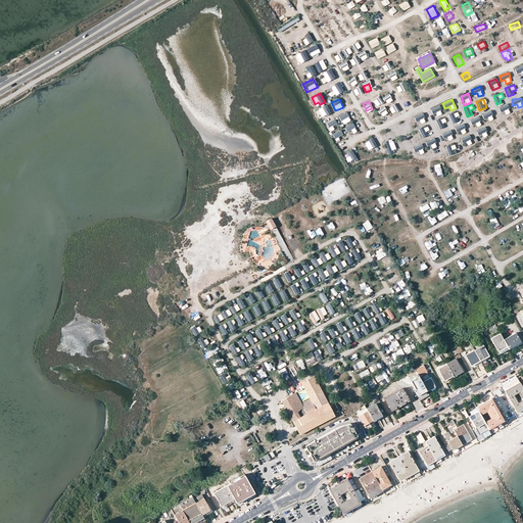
[(505,111),(506,114),(511,112),(507,104),(498,107),(501,112),(505,111)]
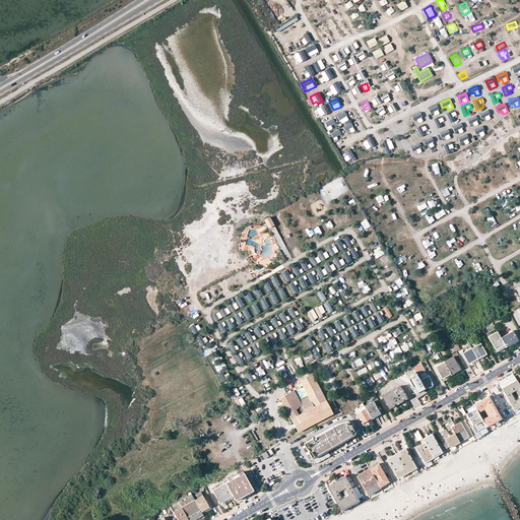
[(325,106),(317,110),(320,117),(329,113),(325,106)]
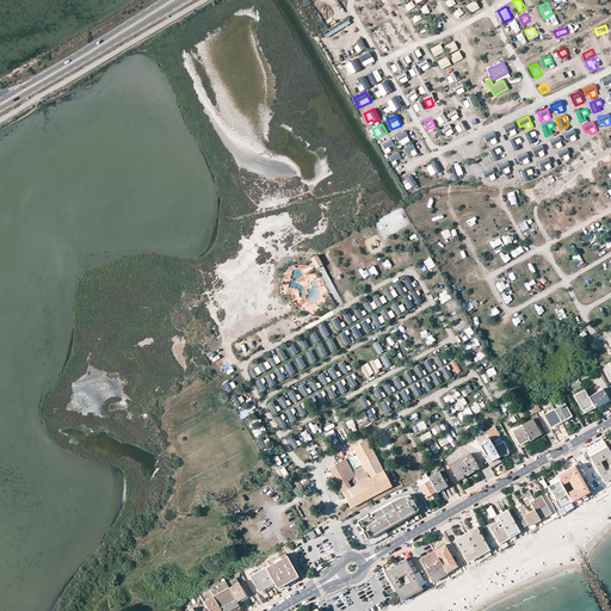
[(503,127),(505,134),(510,131),(511,135),(517,134),(513,124),(503,127)]
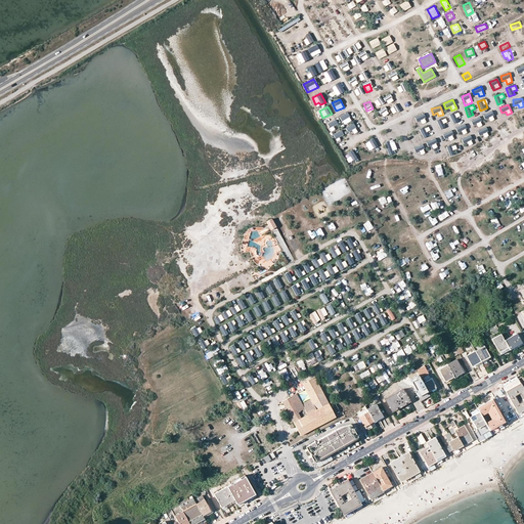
[(483,115),(485,119),(488,118),(489,122),(494,120),(491,112),(483,115)]
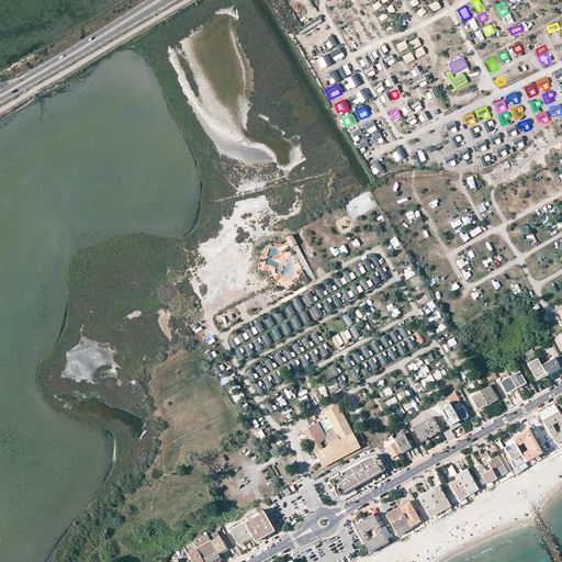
[(369,134),(378,130),(372,121),(364,125),(369,134)]
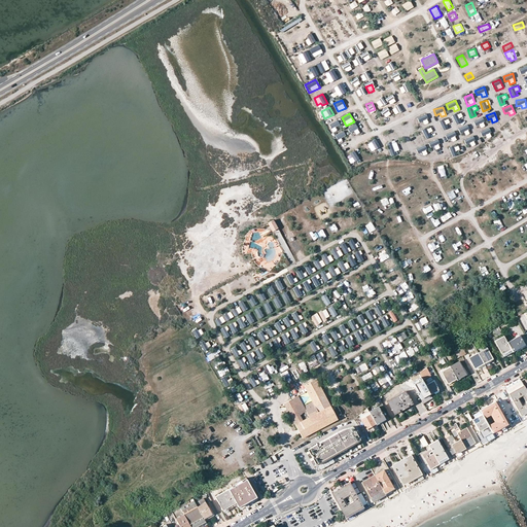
[(459,113),(452,115),(455,125),(462,121),(459,113)]
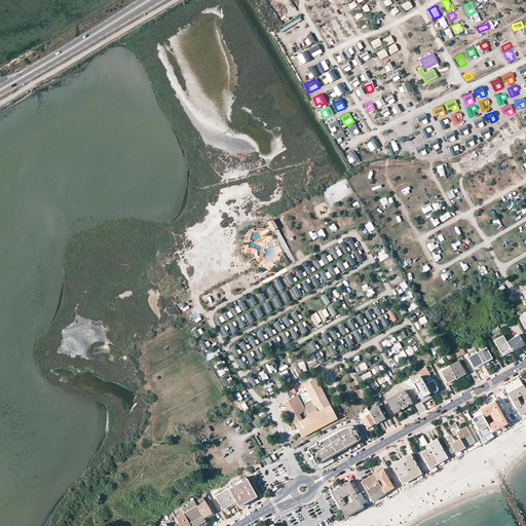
[(416,117),(418,122),(421,121),(423,124),(428,122),(425,114),(416,117)]
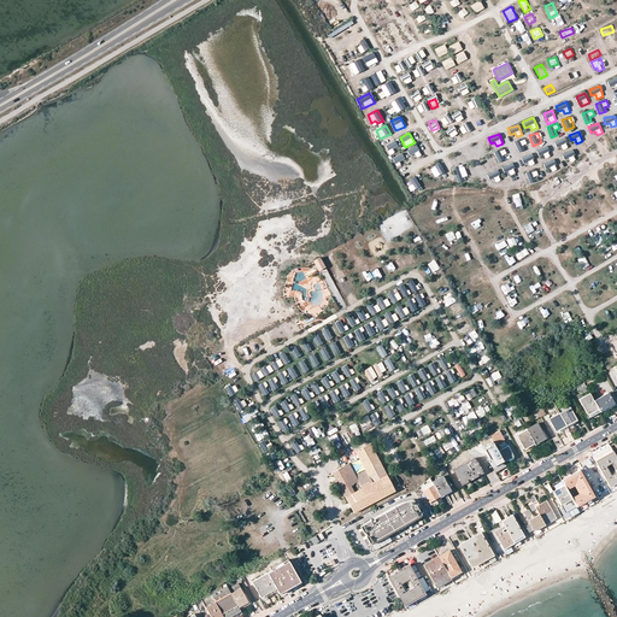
[(554,141),(557,148),(562,146),(563,150),(568,148),(564,137),(554,141)]
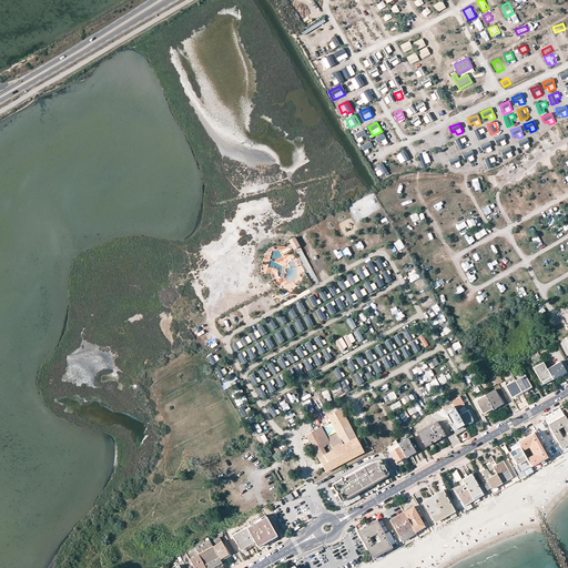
[(483,128),(474,131),(477,139),(486,135),(483,128)]
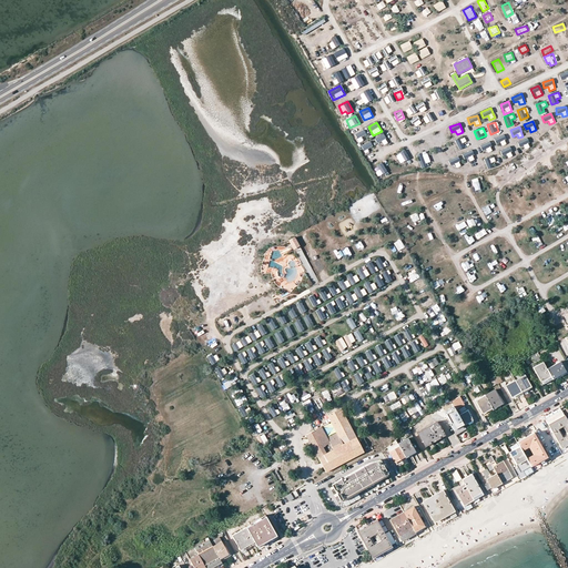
[(363,141),(362,137),(366,135),(364,130),(355,133),(358,143),(363,141)]
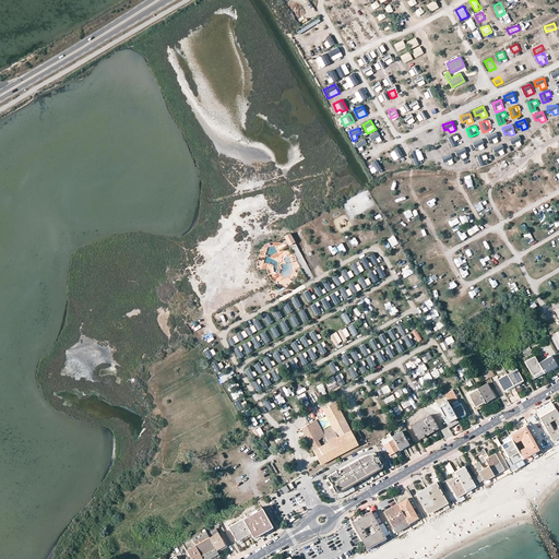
[(368,137),(371,141),(375,139),(378,143),(382,140),(376,131),(368,137)]
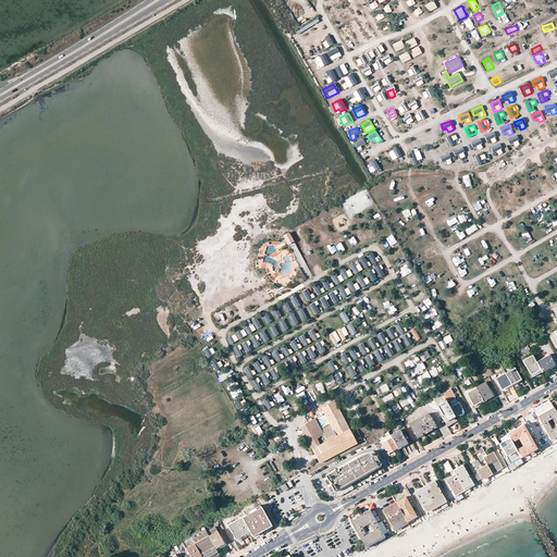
[(486,141),(491,140),(492,144),(496,141),(494,133),(484,135),(486,141)]
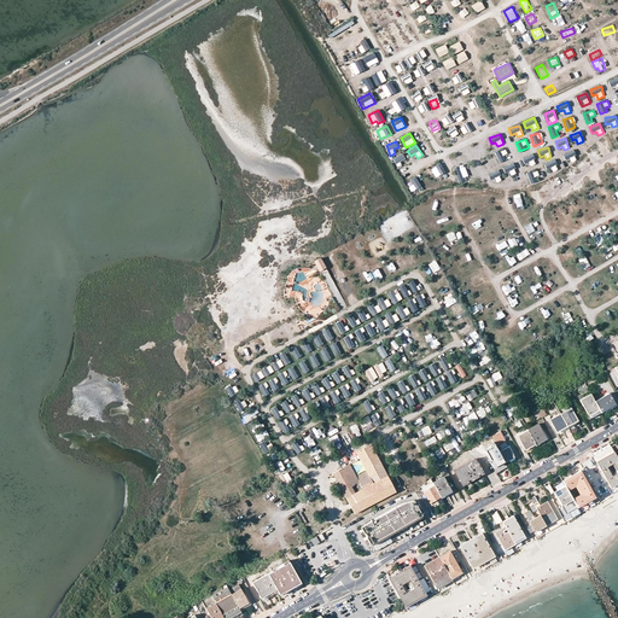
[(499,163),(506,161),(503,156),(507,155),(506,149),(495,152),(499,163)]
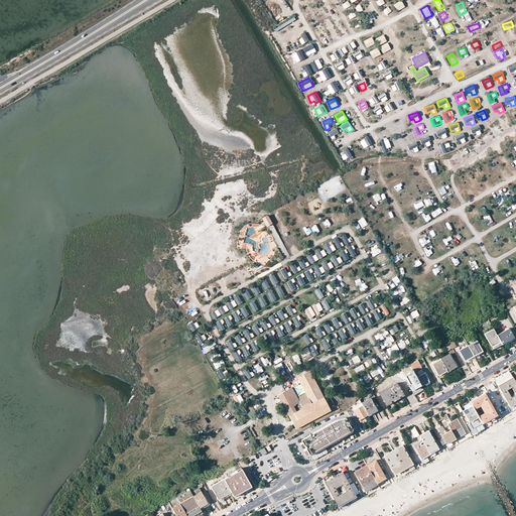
[(471,129),(475,137),(482,133),(478,125),(471,129)]
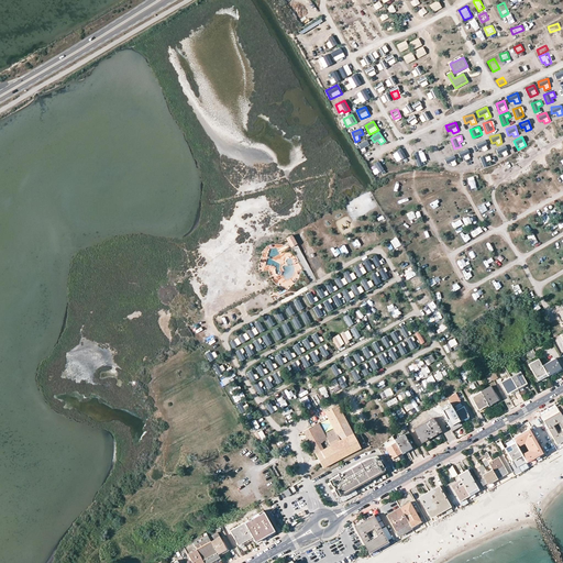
[(367,140),(359,144),(361,151),(370,146),(367,140)]
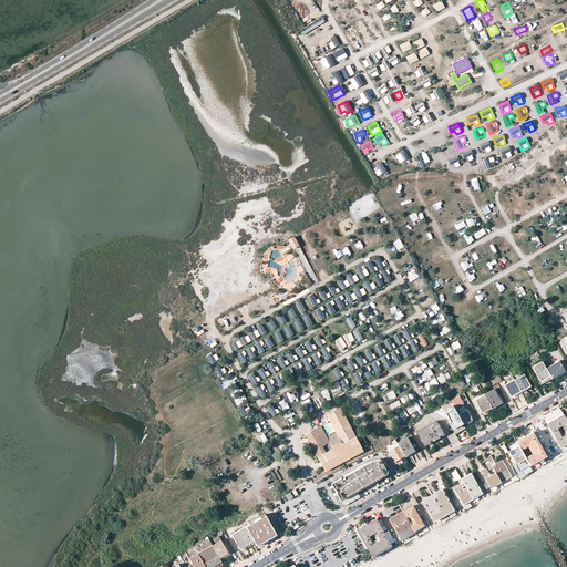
[(482,151),(491,145),(488,141),(480,145),(482,151)]
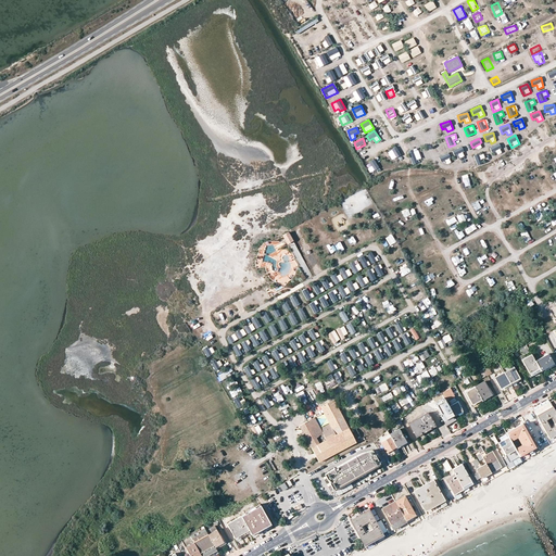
[(492,154),(502,152),(500,144),(490,147),(492,154)]
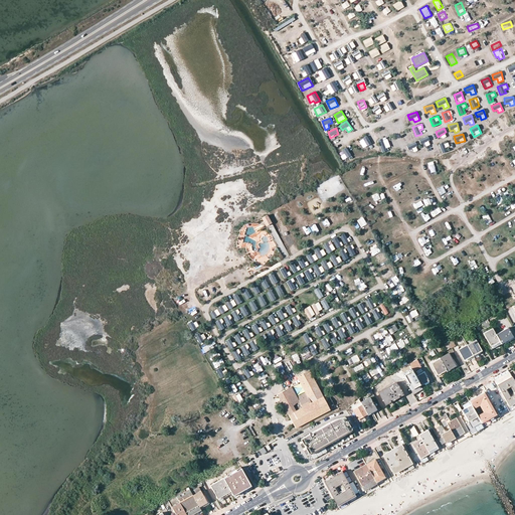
[(363,149),(371,144),(367,136),(362,139),(364,142),(360,144),(363,149)]
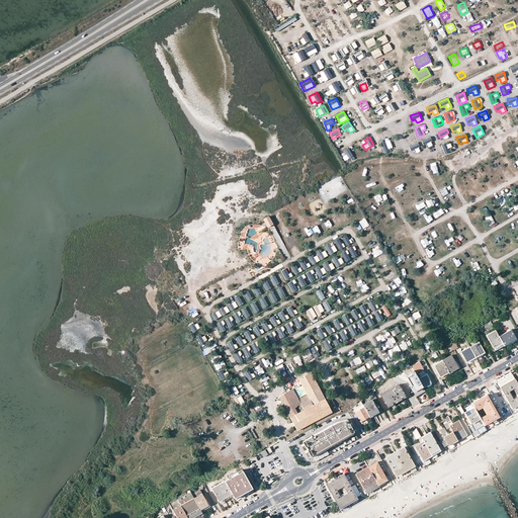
[(421,140),(423,146),(427,144),(428,147),(433,146),(430,137),(421,140)]
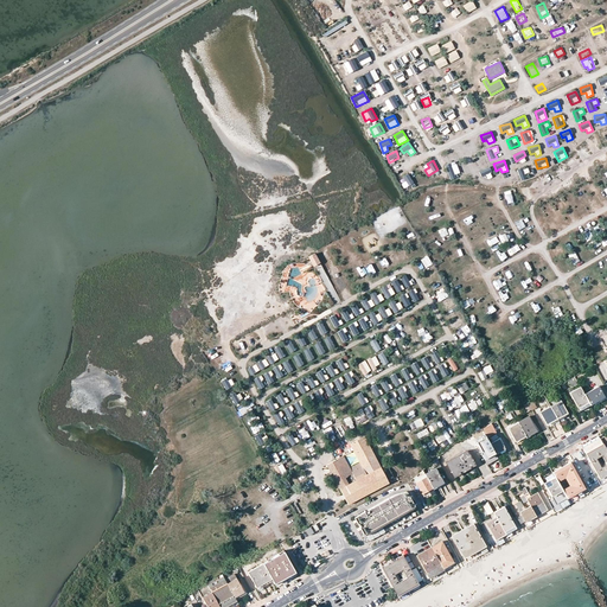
[(460,176),(457,166),(452,167),(451,164),(445,165),(451,179),(460,176)]
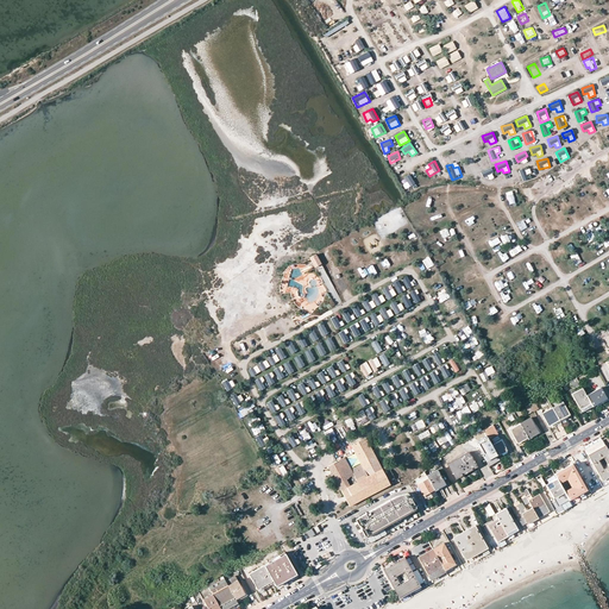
[(488,176),(489,180),(495,177),(490,168),(481,173),(483,177),(488,176)]
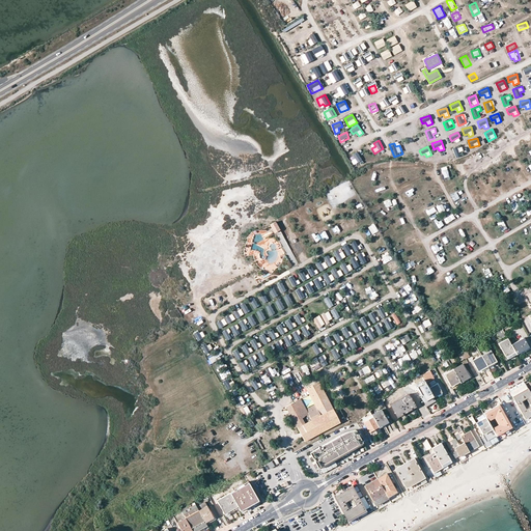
[(462,146),(452,149),(455,157),(464,154),(462,146)]
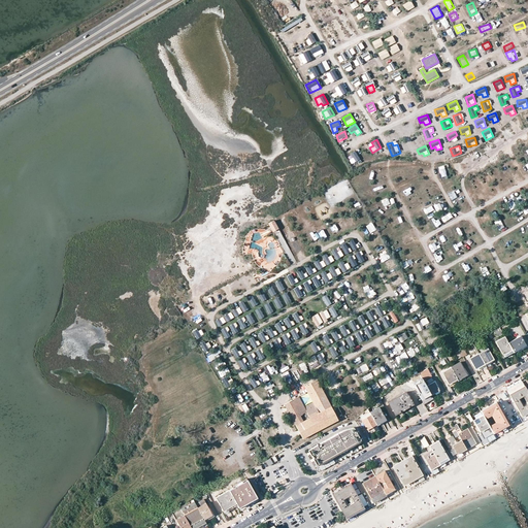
[(348,157),(352,164),(360,160),(356,152),(348,157)]
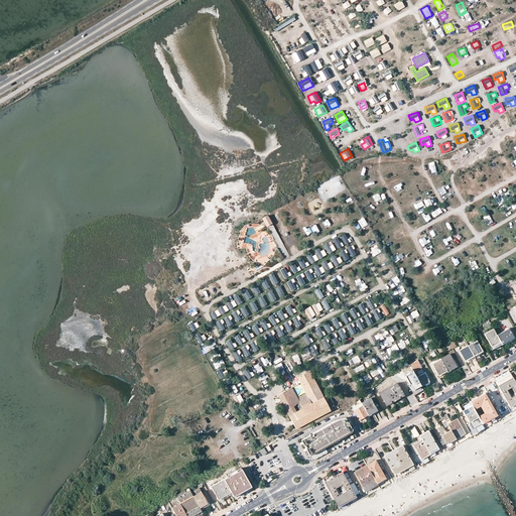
[(428,163),(431,173),(437,172),(434,161),(428,163)]
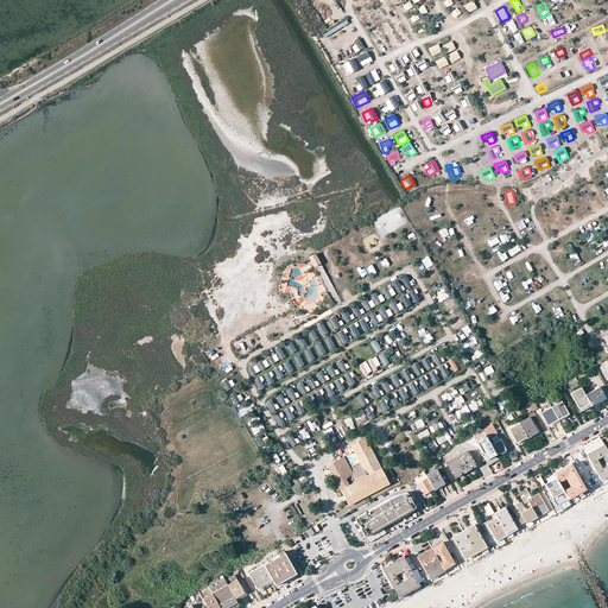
[(454,208),(466,206),(464,198),(453,201),(454,208)]
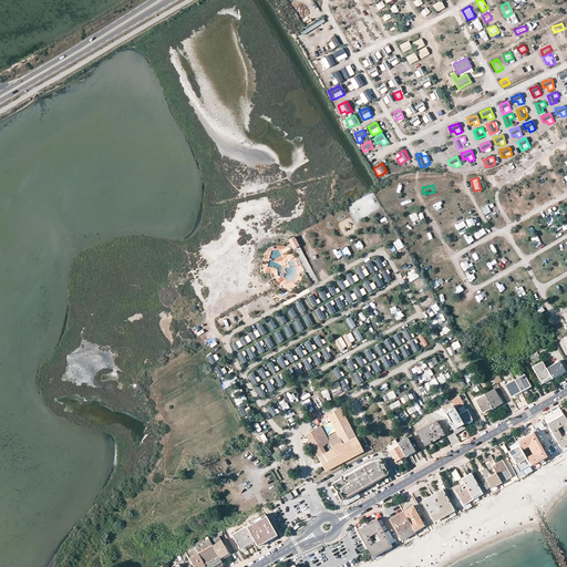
[(507,195),(513,204),(518,202),(513,192),(507,195)]
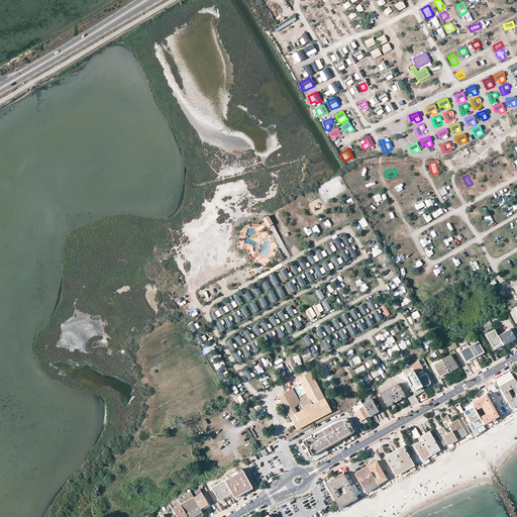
[(378,186),(375,177),(370,179),(366,181),(369,189),(378,186)]
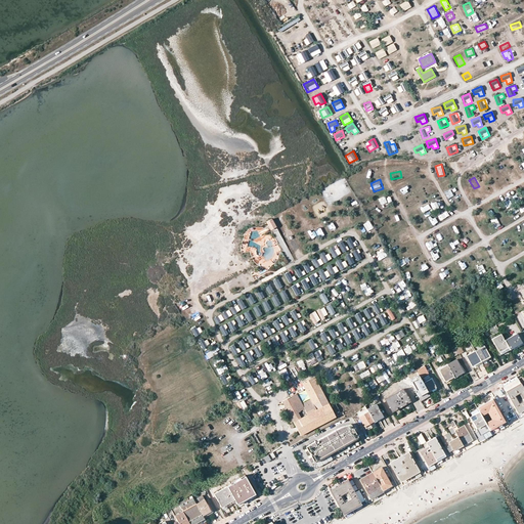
[(468,183),(462,185),(464,192),(471,189),(468,183)]
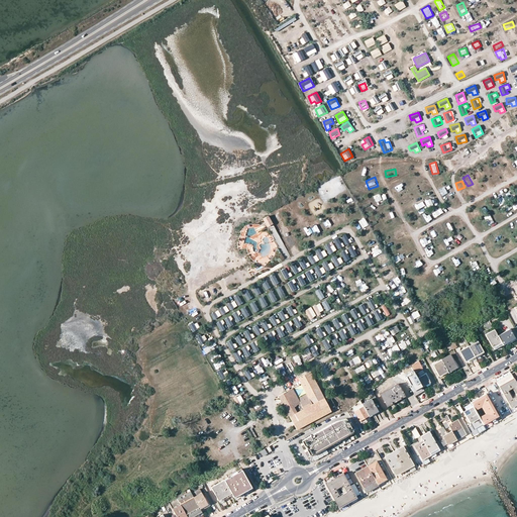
[(395,191),(403,186),(401,183),(393,188),(395,191)]
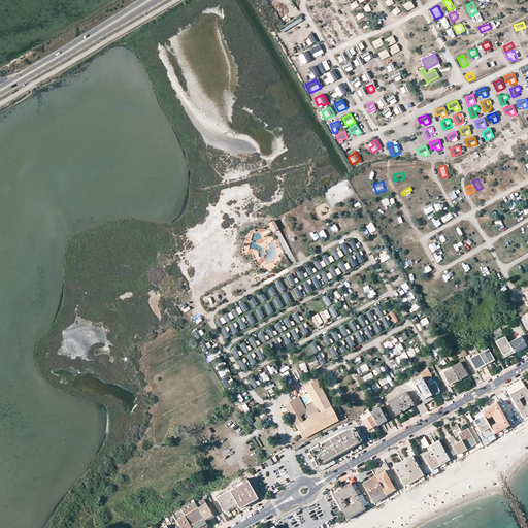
[(482,193),(474,195),(476,201),(479,200),(480,204),(485,203),(482,193)]
